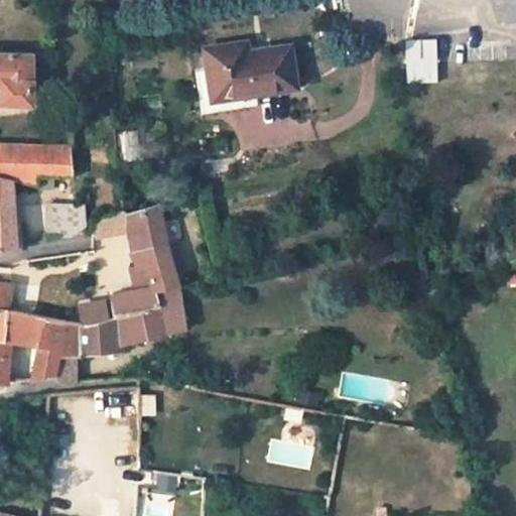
[(406,39),(406,82),(437,82),(437,39),(406,39)]
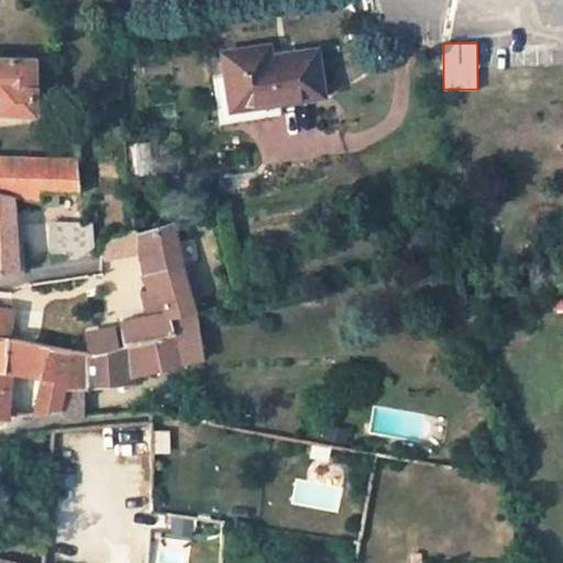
[(273,45),(261,46),(262,57),(274,55),(273,45)]
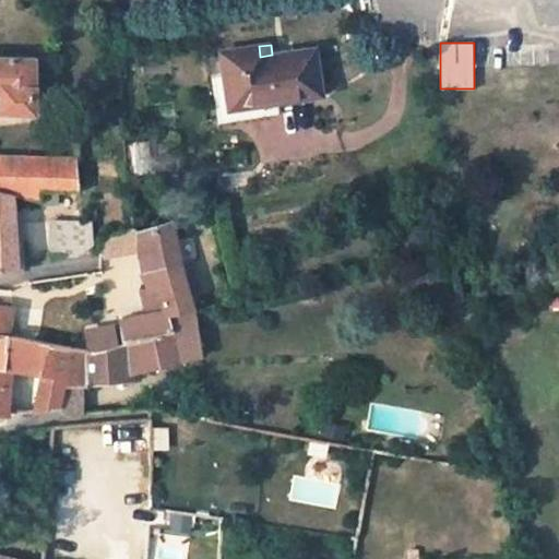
[(259,46),(222,51),(224,75),(228,106),(277,99),(320,93),(314,48),(272,55),(260,57),(259,46)]
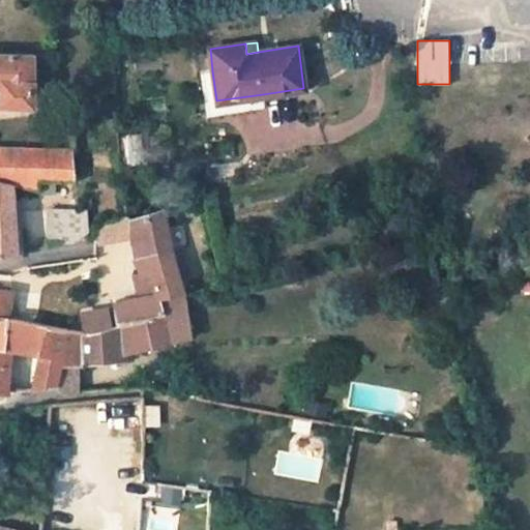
[(0,85),(1,86),(1,105),(31,105),(30,57),(0,56),(0,85)]
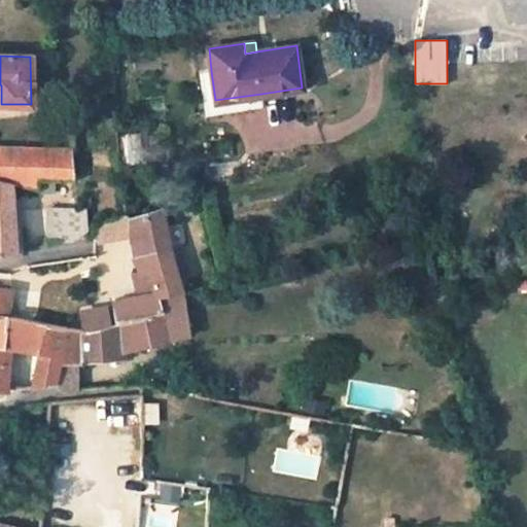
[(211,71),(200,72),(205,115),(264,107),(261,94),(215,100),(211,71)]
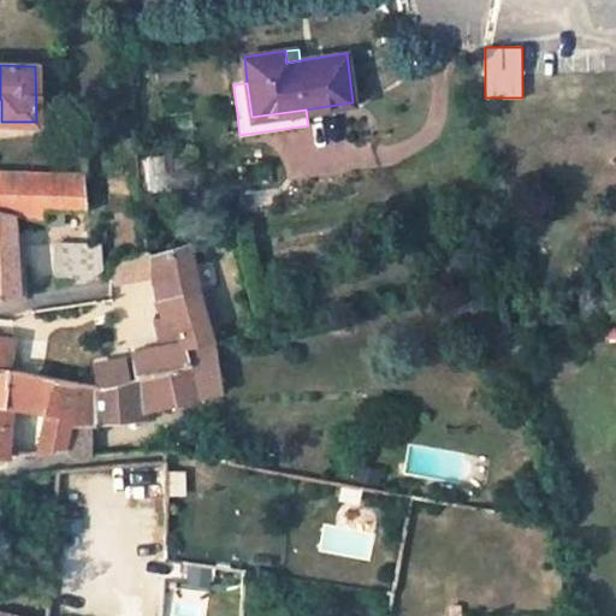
[(83,176),(0,172),(0,209),(12,213),(43,219),(43,209),(87,209),(83,176)]
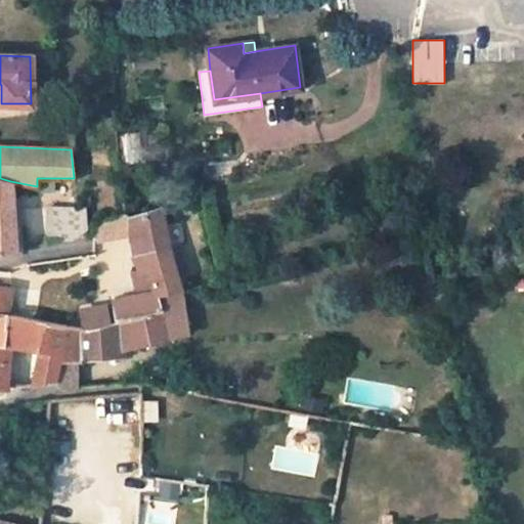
[(11,208),(10,181),(0,178),(0,251),(14,251),(13,247),(11,208)]
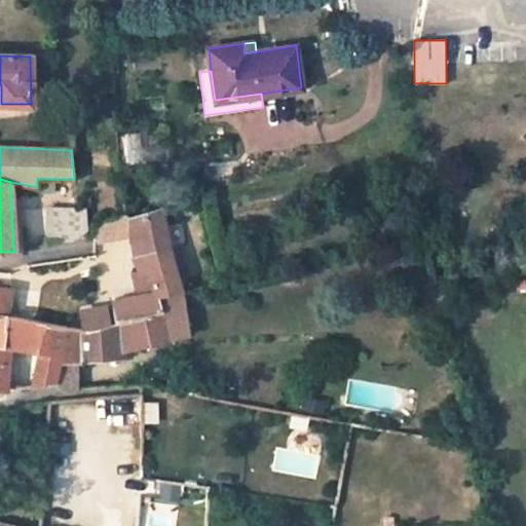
[(37,187),(38,191),(46,191),(45,212),(62,213),(62,238),(71,239),(80,233),(82,230),(88,228),(87,207),(84,202),(84,197),(78,198),(76,179),(74,179),(37,179),(37,187)]
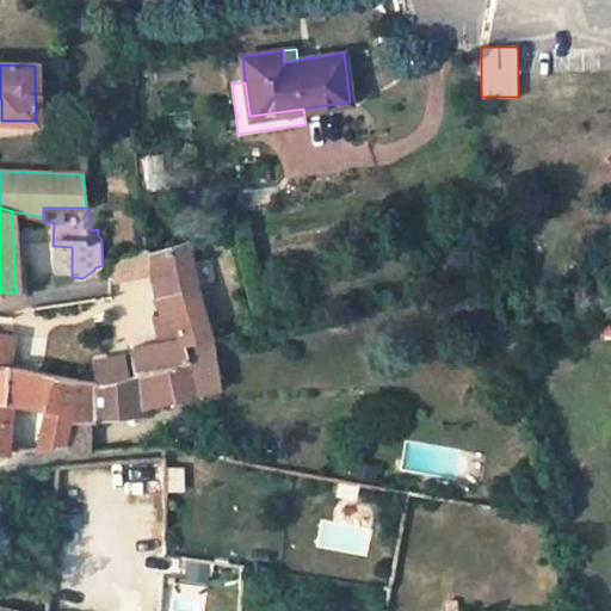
[(16,288),(26,288),(23,242),(13,242),(16,288)]
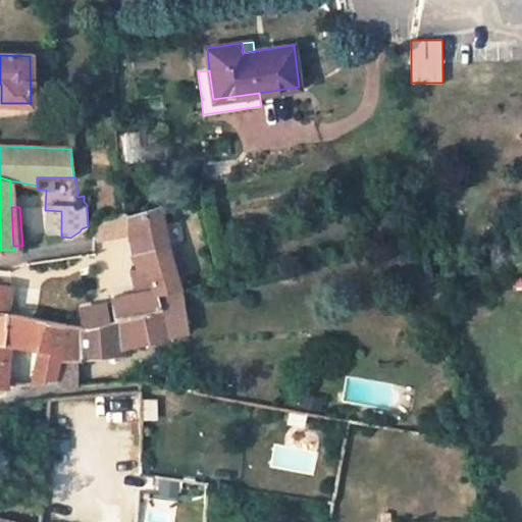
[(179,289),(161,209),(129,216),(132,233),(134,249),(139,269),(133,270),(138,294),(115,298),(117,320),(162,310),(159,294),(179,289)]
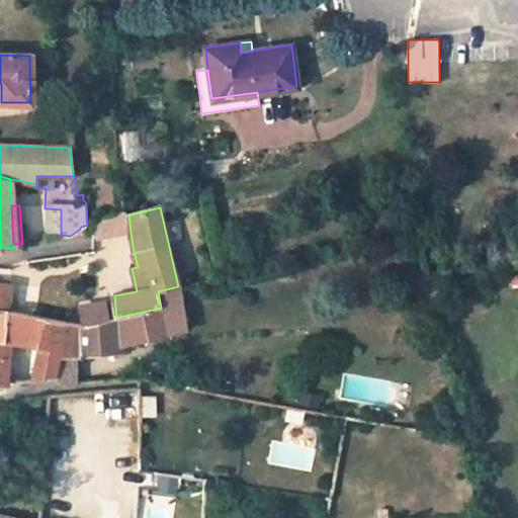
[(123,209),(92,222),(93,238),(95,239),(131,232),(128,214),(123,209)]
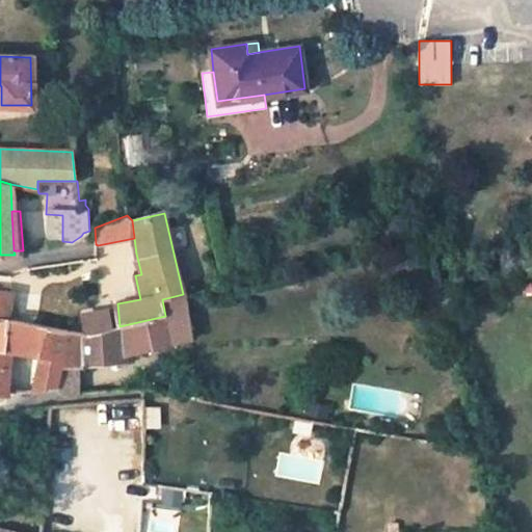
[(100,287),(96,257),(70,260),(64,286),(100,287)]
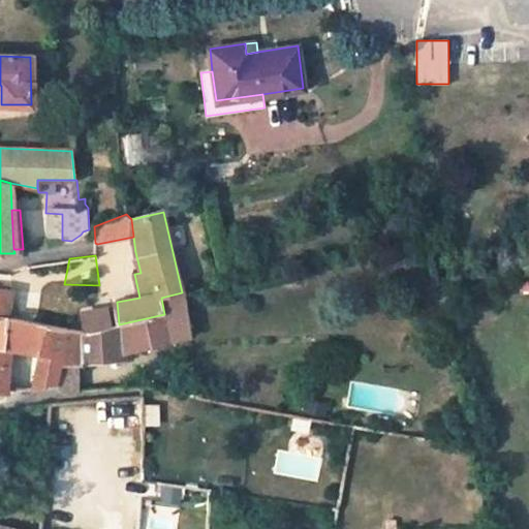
[(31,265),(26,291),(32,292),(32,296),(60,301),(64,284),(69,258),(37,261),(31,265)]
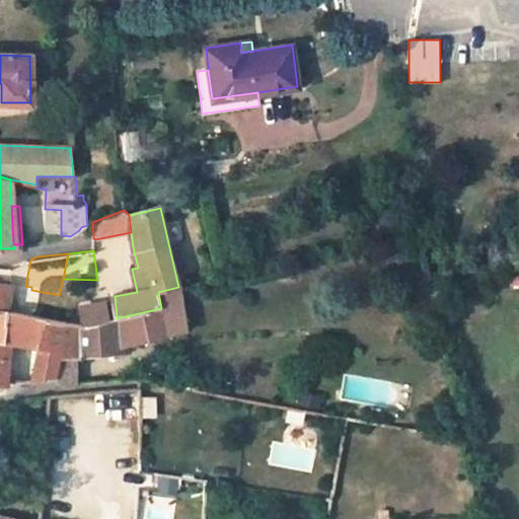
[(3,381),(4,369),(9,370),(12,348),(6,348),(7,338),(10,310),(8,310),(12,283),(0,281),(0,384),(2,384),(3,381)]
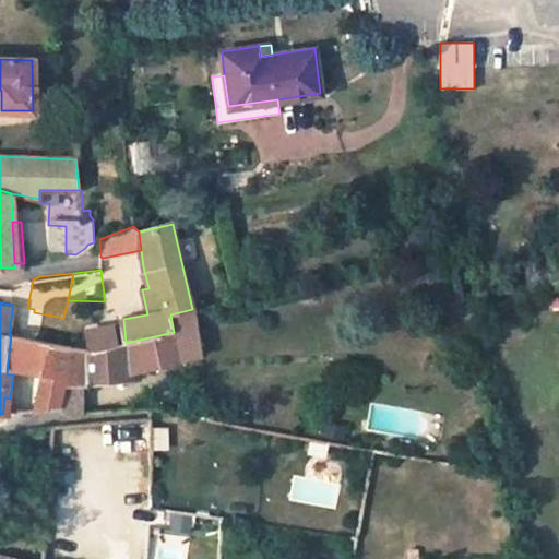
[(85,385),(133,381),(134,371),(199,356),(192,309),(170,314),(174,332),(126,343),(117,344),(92,351),(74,347),(64,388),(85,385)]
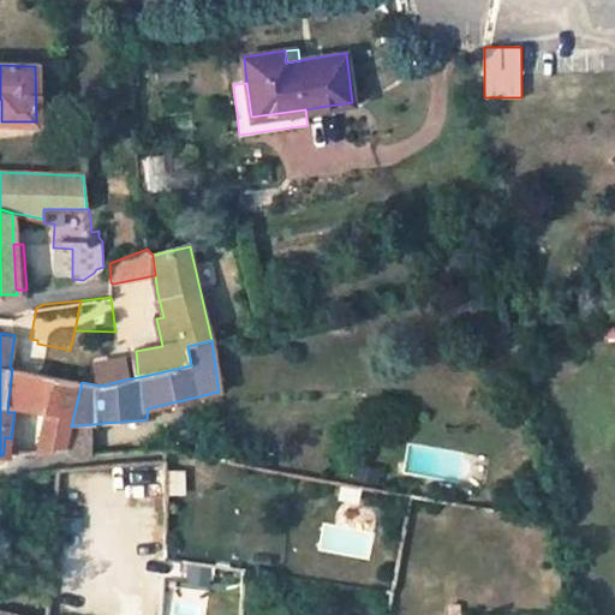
[(129,378),(125,363),(101,368),(101,386),(129,378)]
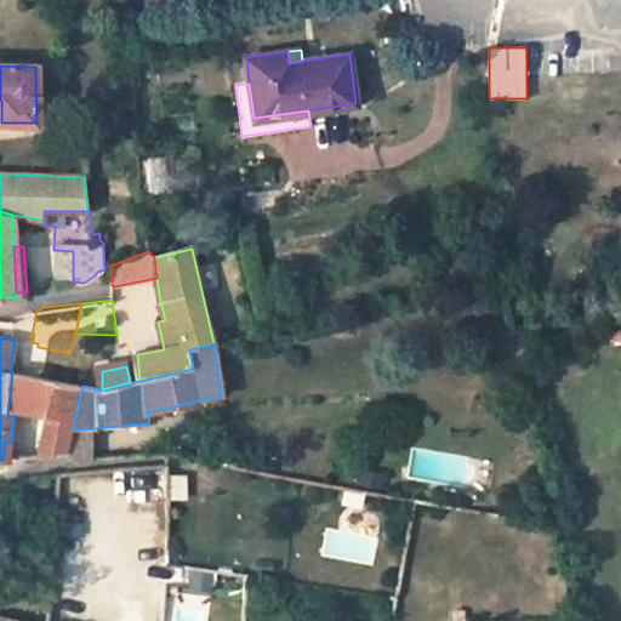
[(85,369),(81,385),(83,386),(102,389),(102,371),(85,369)]
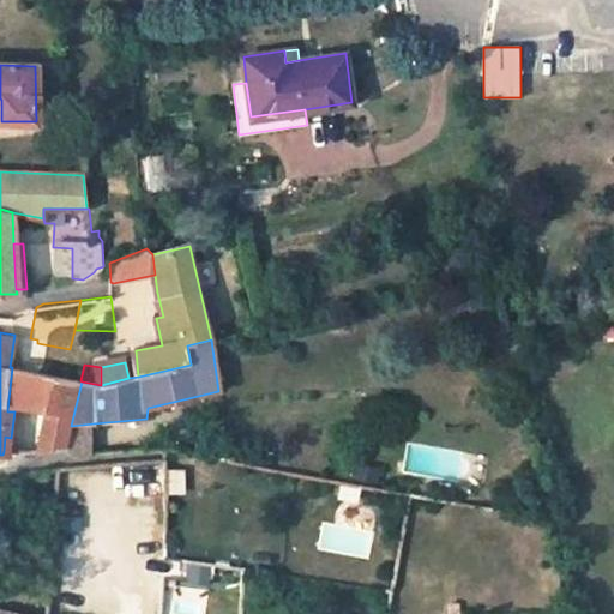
[(47,407),(53,375),(12,367),(8,399),(47,407)]
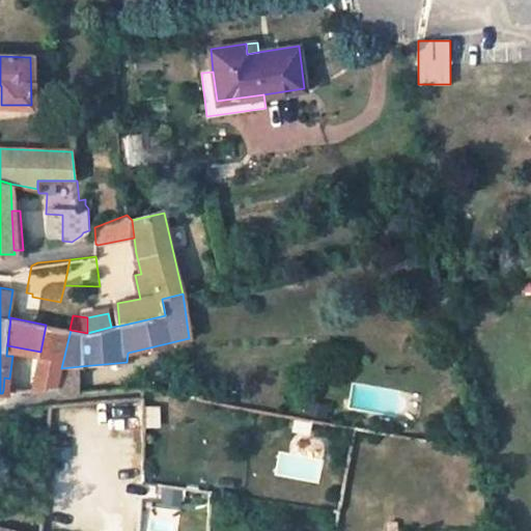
[(40,352),(35,388),(58,384),(61,368),(71,330),(70,329),(46,325),(40,352)]
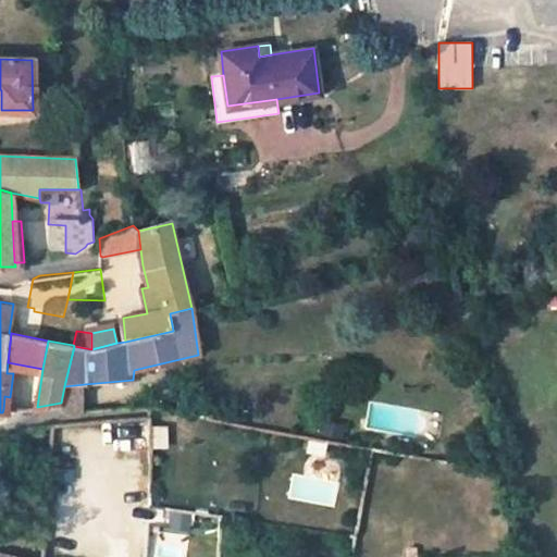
[(85,384),(64,386),(61,403),(60,406),(66,415),(83,413),(85,399),(85,384)]
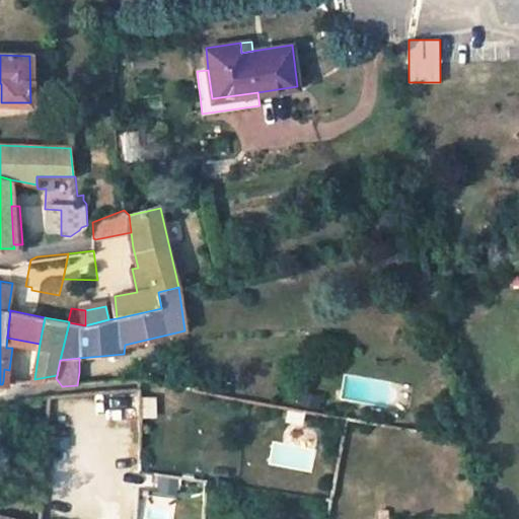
[(90,392),(90,402),(105,401),(105,390),(90,392)]
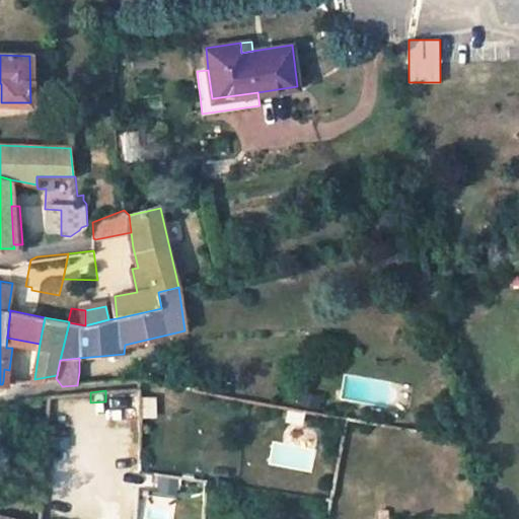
[(30,396),(30,409),(40,408),(41,396),(30,396)]
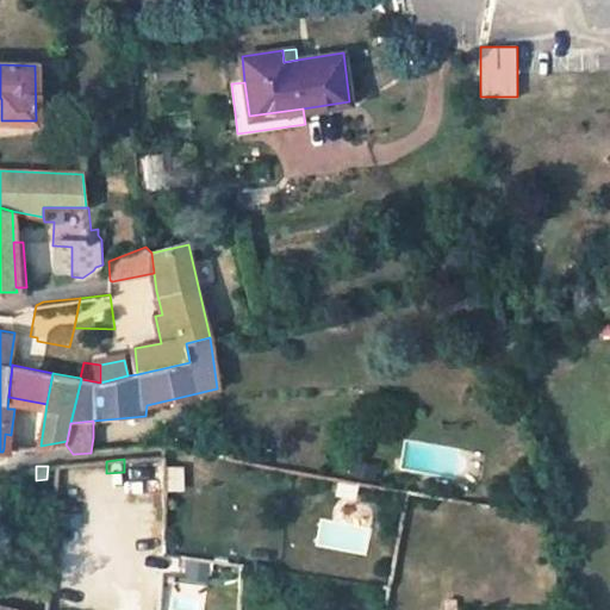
[(101,510),(100,543),(119,543),(122,510),(101,510)]
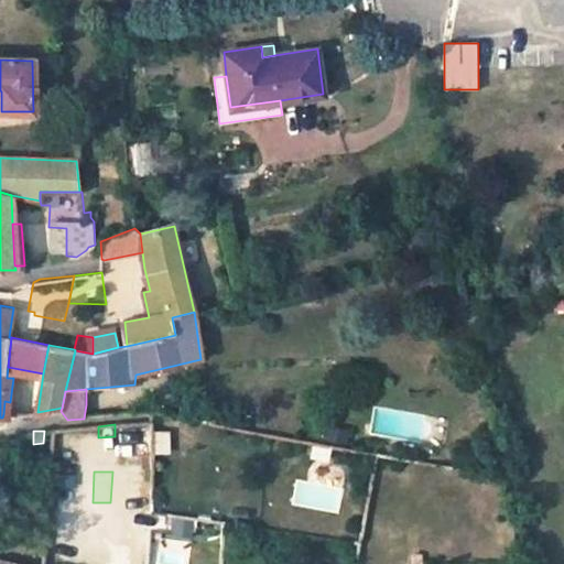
[(152,511),(150,563),(226,563),(227,550),(208,548),(209,520),(152,511)]
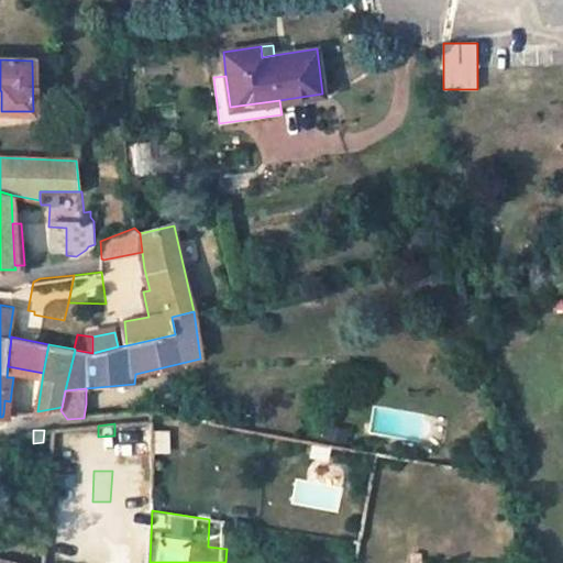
[(208,547),(227,549),(228,521),(209,519),(208,547)]
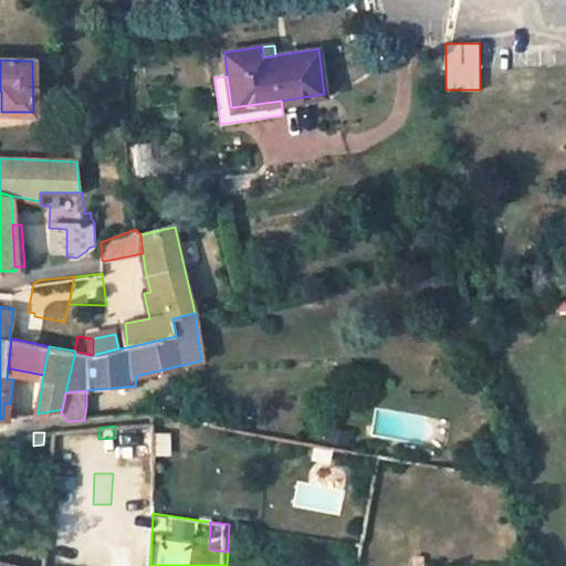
[(366,528),(353,525),(352,535),(364,538),(366,528)]
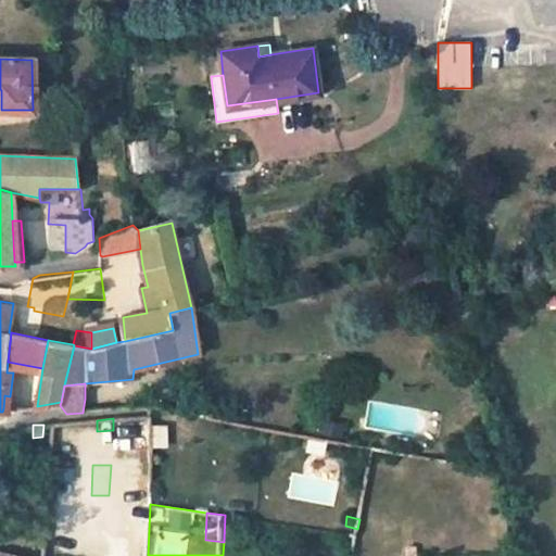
[(43,545),(78,550),(80,530),(46,527),(43,545)]
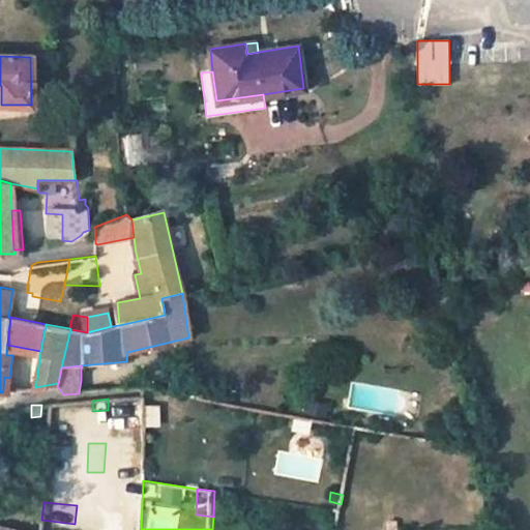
[(394,521),(392,520),(390,520),(388,521),(387,523),(387,526),(388,528),(390,529),(393,529),(394,527),(396,525),(395,523),(394,521)]
